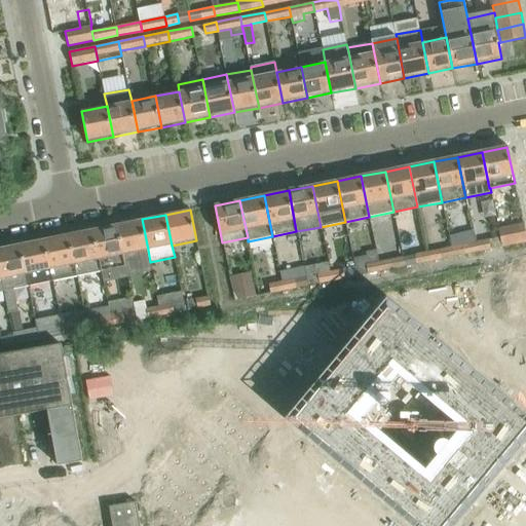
[(148,250),(142,219),(117,224),(125,262),(140,259),(139,252),(148,250)]
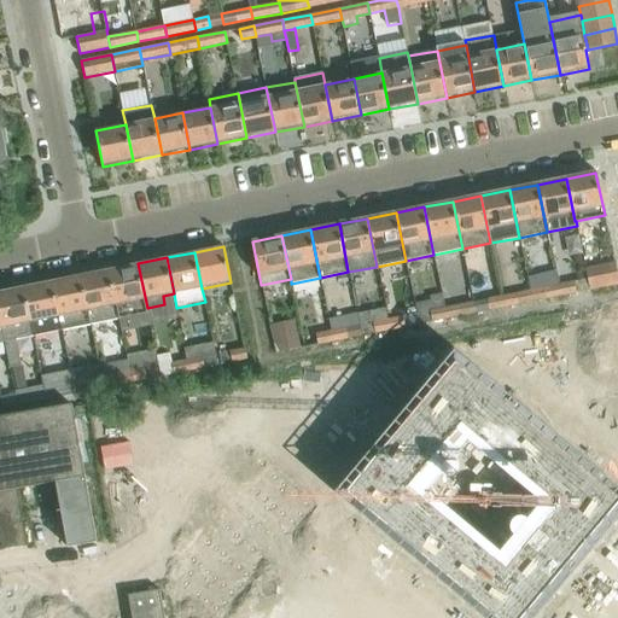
[(617,284),(617,275),(614,262),(586,268),(588,279),(587,279),(588,290),(617,284)]
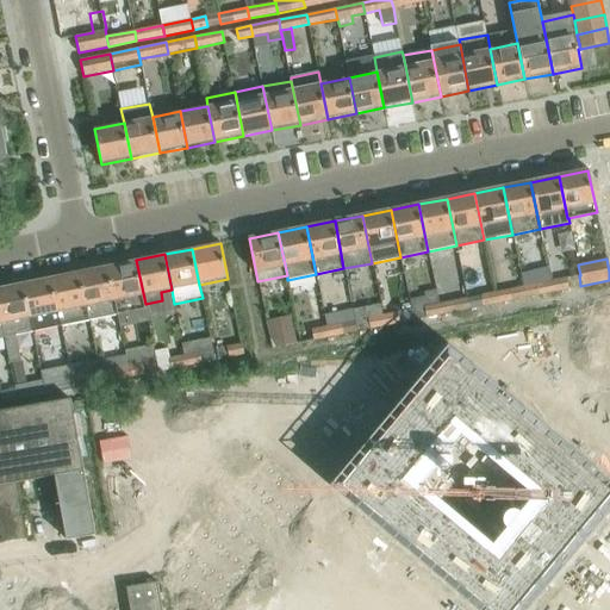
[(145,304),(136,260),(107,266),(118,315),(145,309),(145,304)]
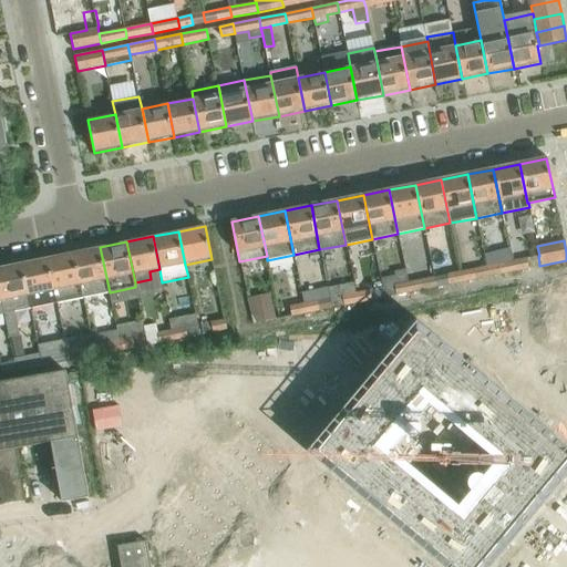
[(110,292),(100,247),(74,253),(83,298),(110,292)]
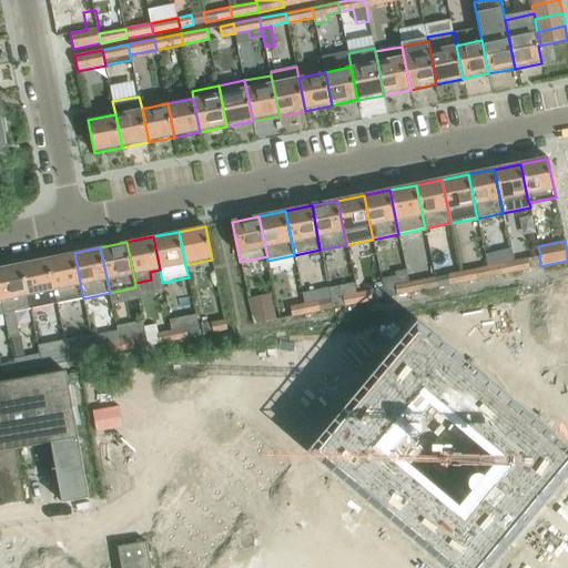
[(484,255),(486,267),(488,276),(515,272),(513,262),(510,250),(484,255)]
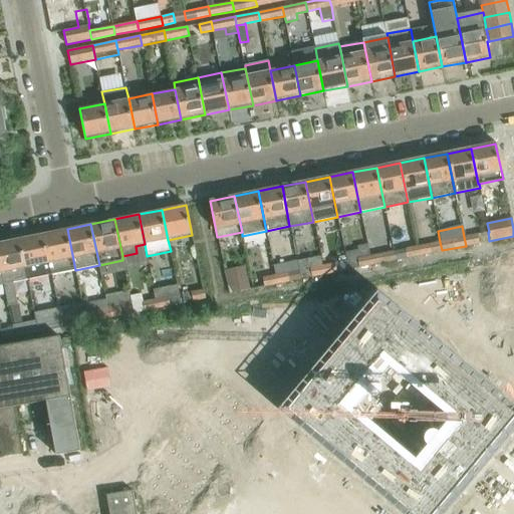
[(75,270),(67,229),(43,233),(51,274),(75,270)]
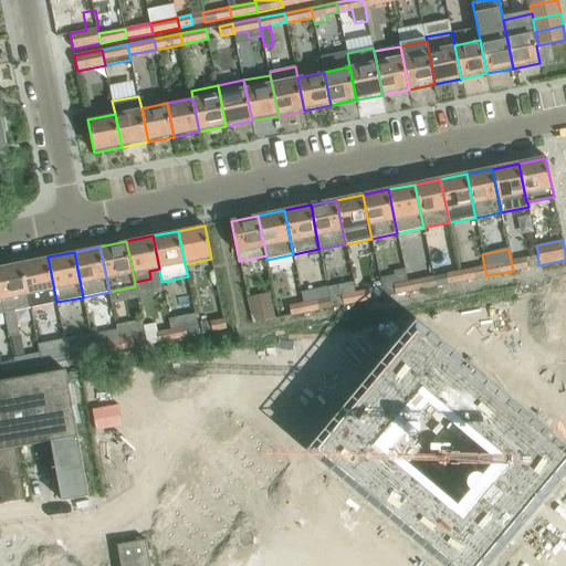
[(538,265),(537,255),(511,261),(513,271),(538,265)]
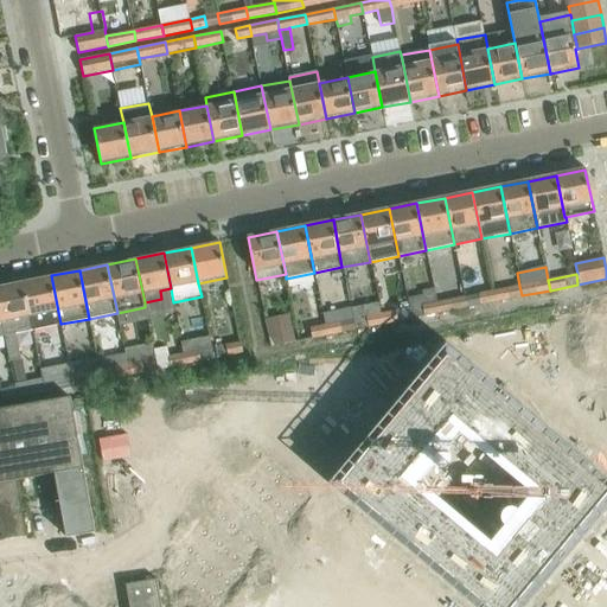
[(61,324),(51,275),(23,281),(33,330),(61,324)]
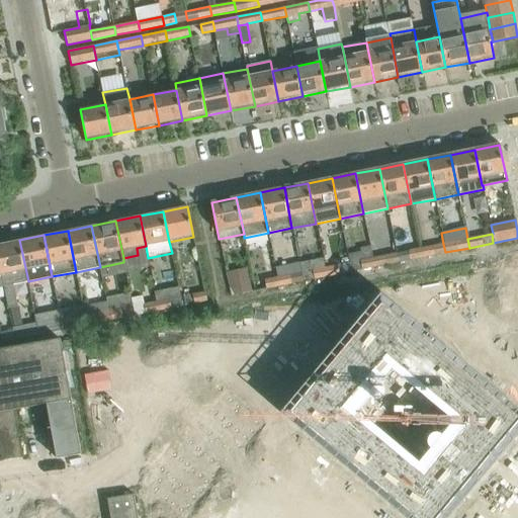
[(28,281),(19,240),(0,243),(0,265),(4,286),(9,309),(17,308),(13,284),(28,281)]
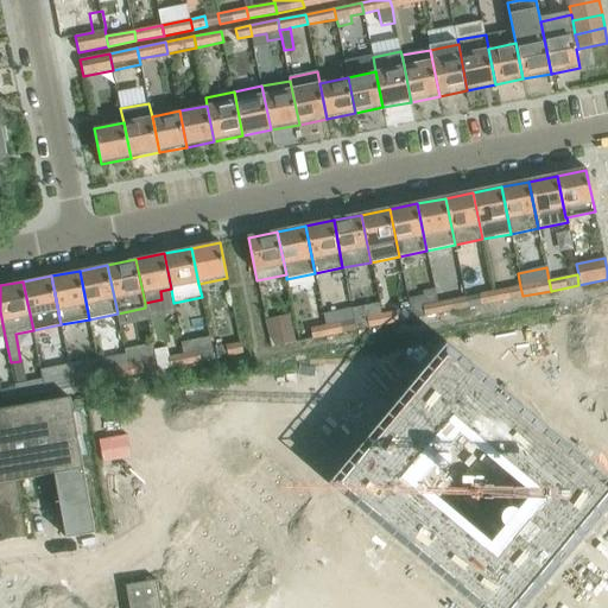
[(523,296),(520,286),(493,291),(495,302),(523,296)]
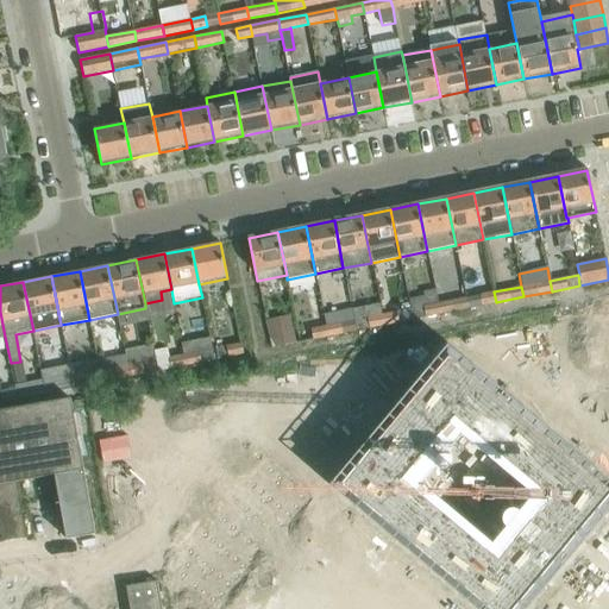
[(435,290),(424,294),(426,306),(424,306),(425,316),(440,314),(438,303),(435,290)]
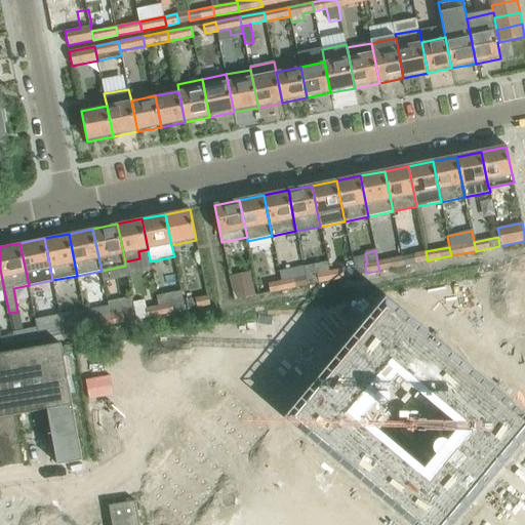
[(428,260),(426,251),(414,254),(415,263),(428,260)]
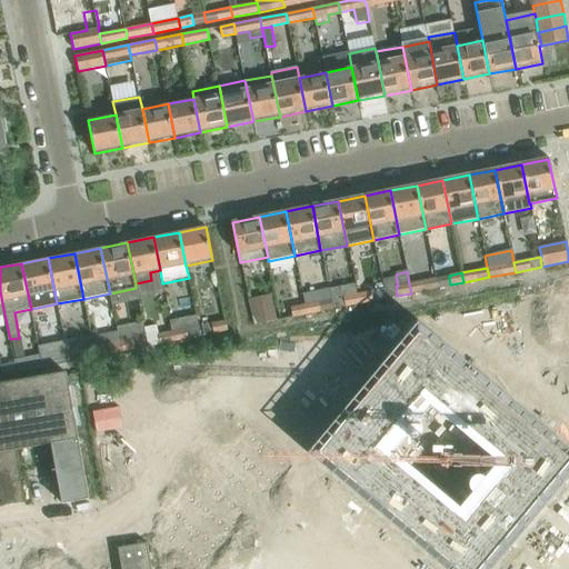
[(277,298),(277,276),(258,276),(258,298),(277,298)]
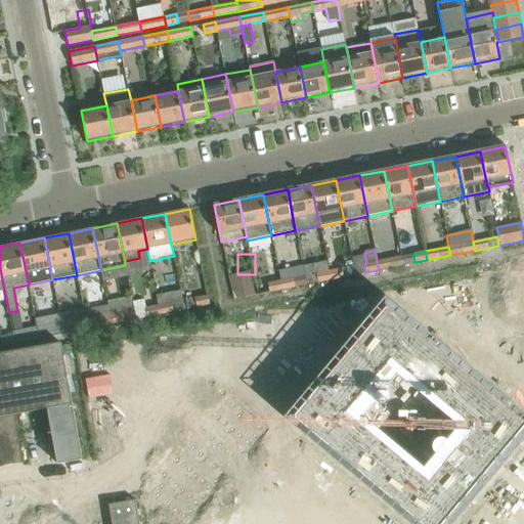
[(403,265),(401,256),(377,261),(379,270),(403,265)]
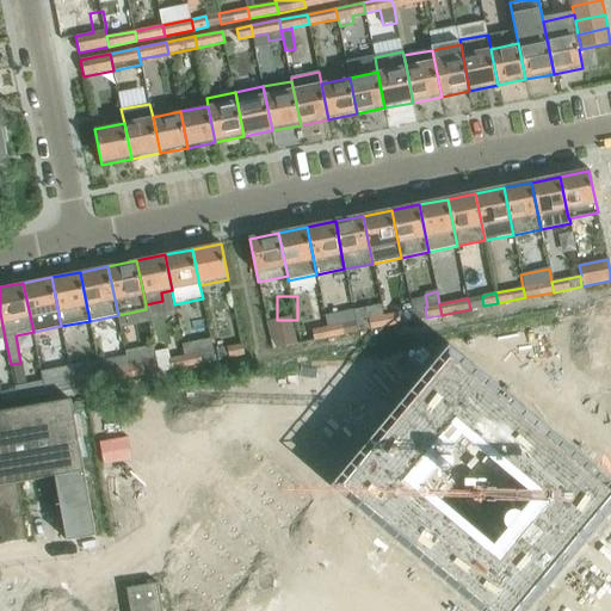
[(383,316),(384,315),(382,304),(352,310),(357,332),(384,326),(383,316)]
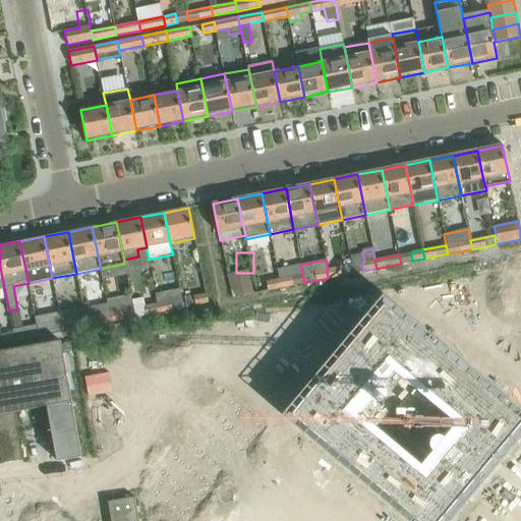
[(504,261),(493,263),(494,271),(506,269),(504,261)]
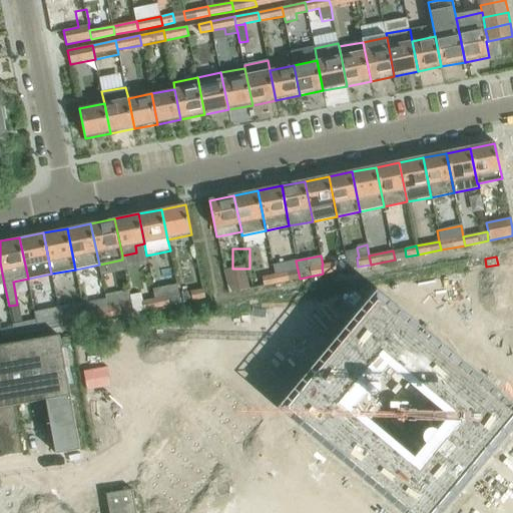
[(300,279),(296,261),(273,265),(275,275),(276,284),(300,279)]
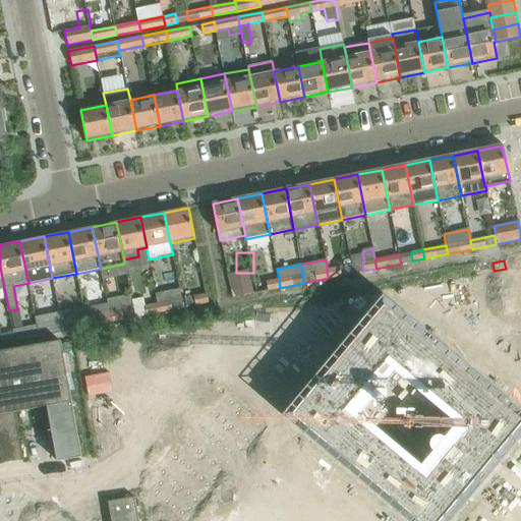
[(350,265),(328,269),(327,270),(328,278),(352,274),(350,265)]
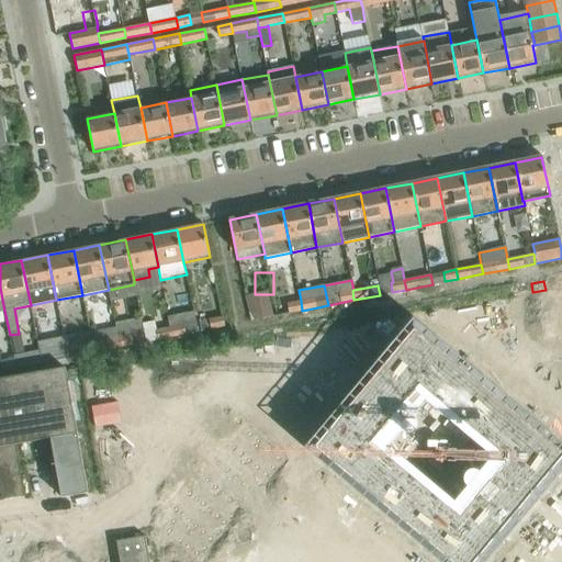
[(546,290),(532,292),(535,301),(547,299),(546,290)]
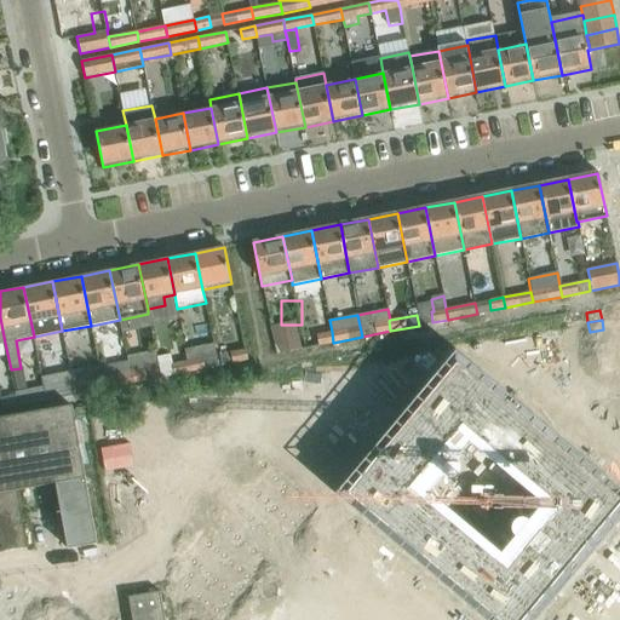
[(237,325),(233,340),(250,346),(254,331),(237,325)]
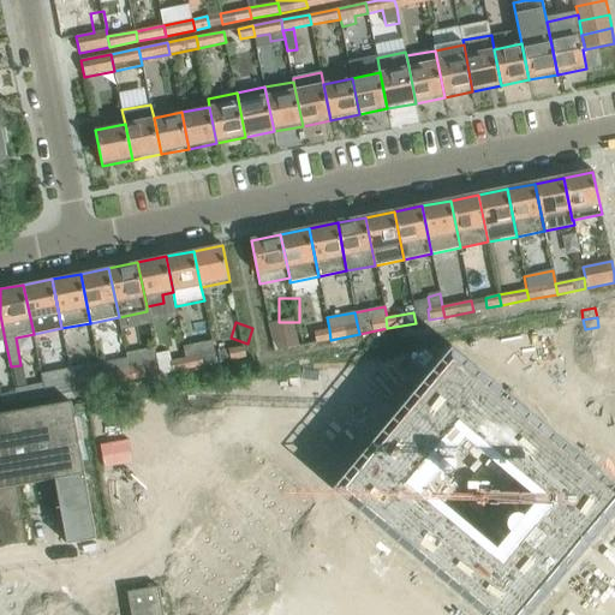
[(294,324),(269,329),(274,352),(299,347),(294,324)]
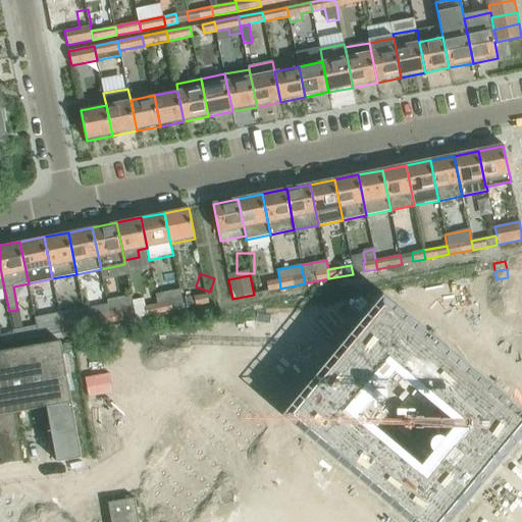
[(280,289),(279,279),(255,284),(257,294),(280,289)]
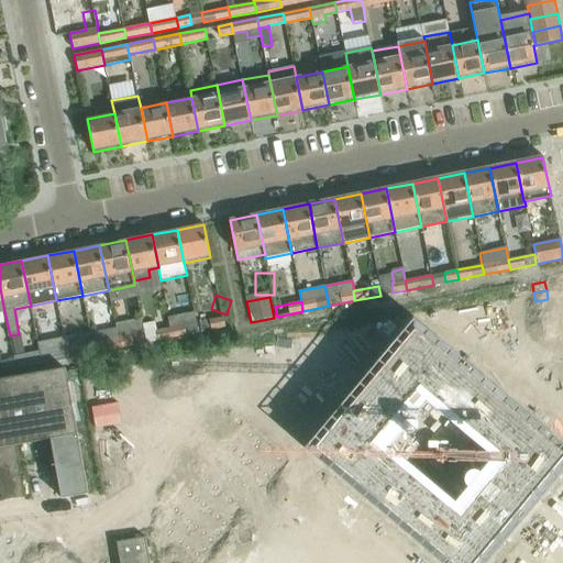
[(195,312),(181,315),(184,324),(170,328),(172,338),(186,334),(199,332),(195,312)]
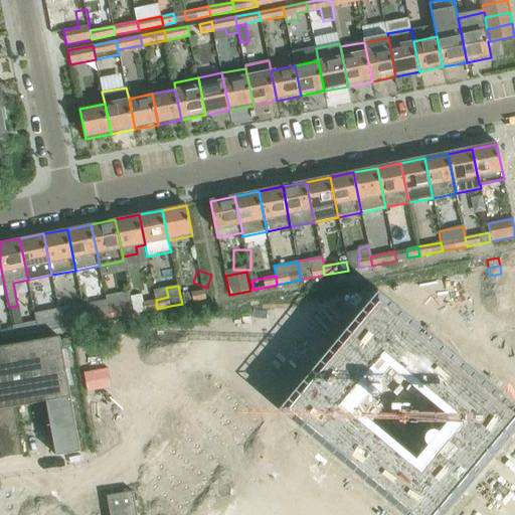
[(505,289),(493,292),(495,300),(506,297),(505,289)]
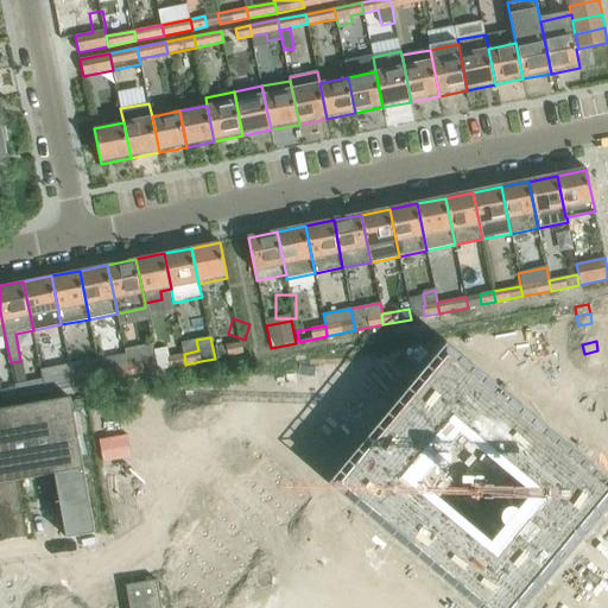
[(244,353),(241,342),(227,346),(228,355),(244,353)]
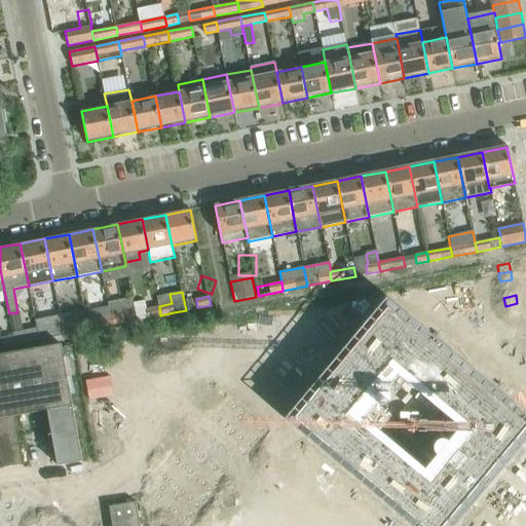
[(160,315),(159,306),(146,308),(144,299),(133,301),(137,321),(160,315)]
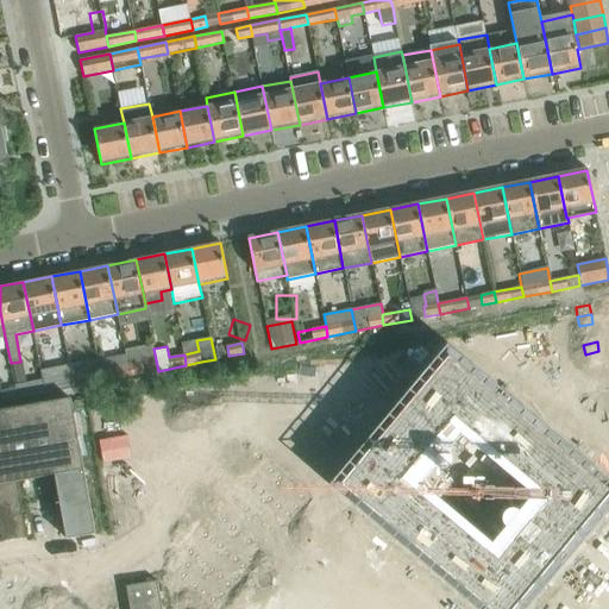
[(158,371),(154,349),(125,353),(130,377),(158,371)]
